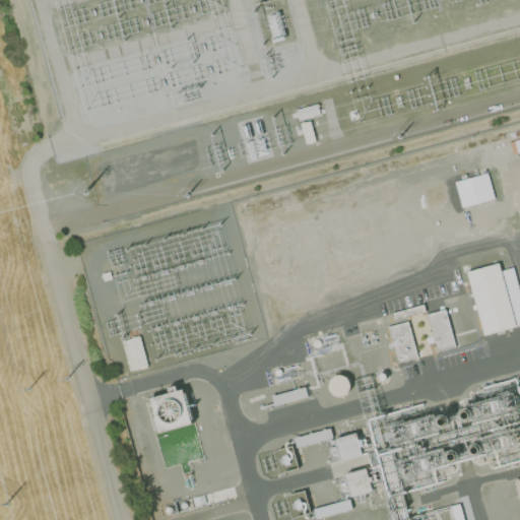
[(317,104),(320,115),(308,118),(299,120),(297,109),(309,106),(317,104)]
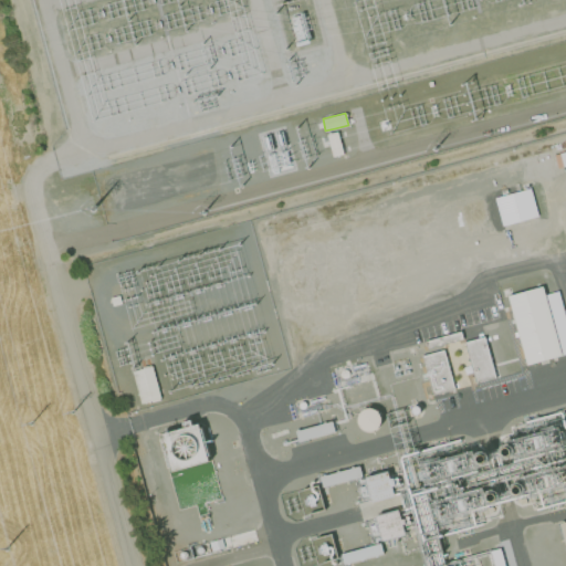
[(493,198),(501,226),(537,216),(530,188),(493,198)]
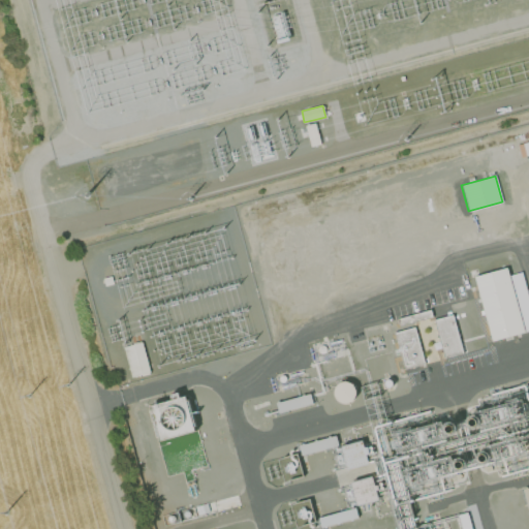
[(528,302),(522,272),(508,275),(506,268),(474,275),(489,341),(528,331),(528,302)]
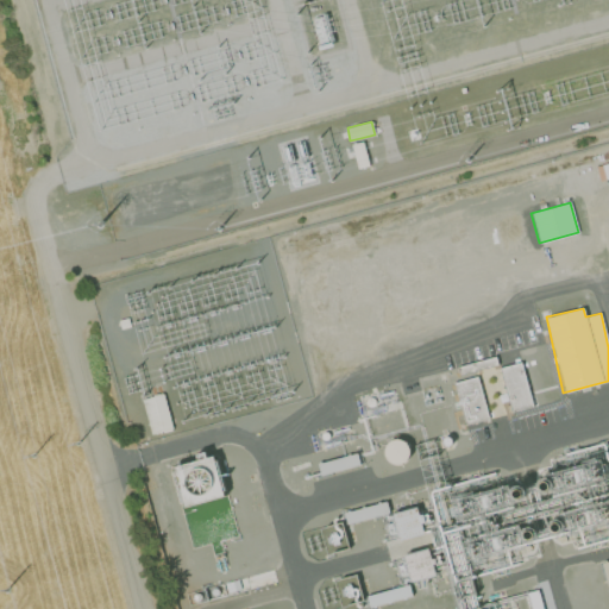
[(121,330),(119,320),(129,318),(131,327),(121,330)]
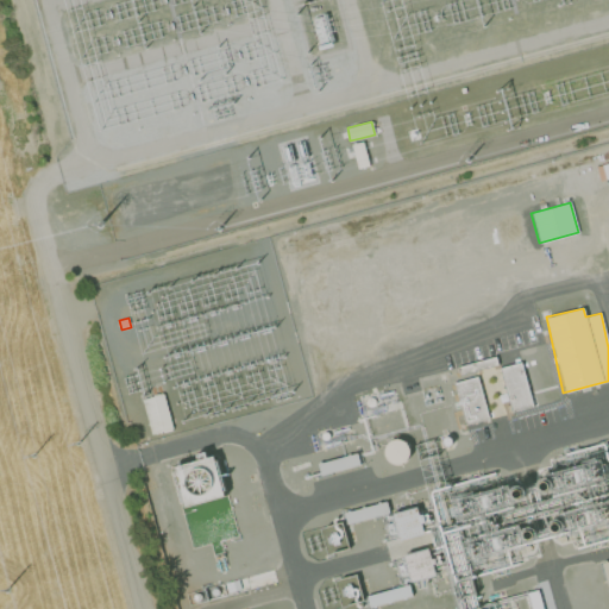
[(460,376),(458,366),(496,356),(498,365),(460,376)]
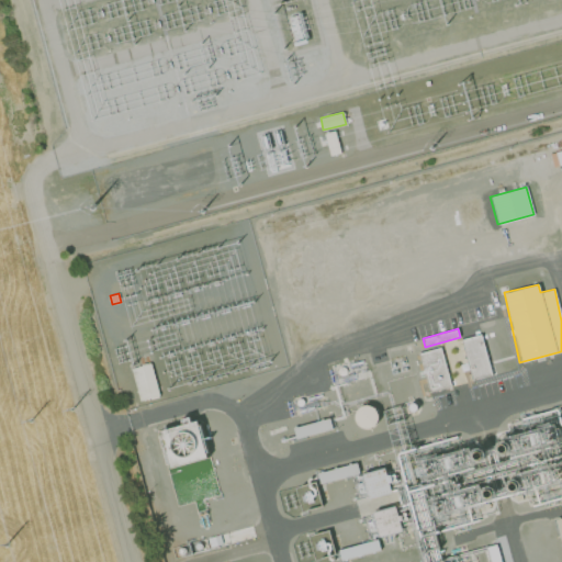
[(473,380),(461,340),(481,335),(492,374),(473,380)]
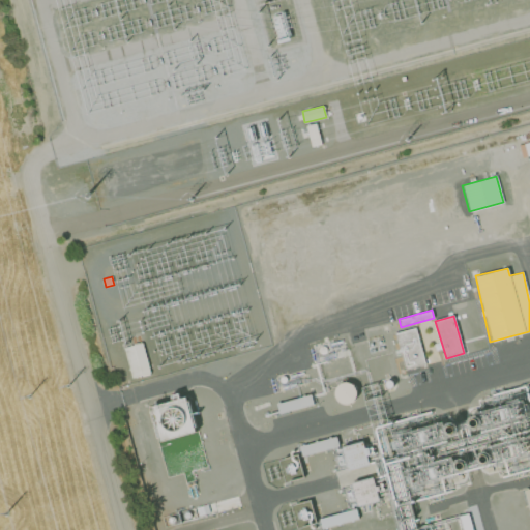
[(406,370),(395,333),(415,327),(425,363),(406,370)]
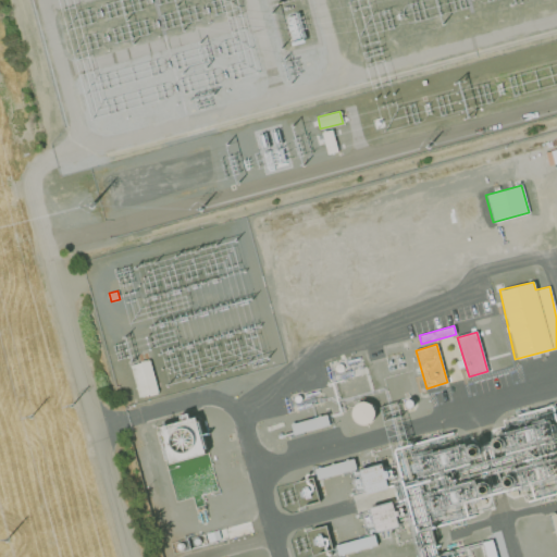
[(158,392),(158,393),(149,396),(149,395),(138,398),(131,366),(140,362),(140,361),(148,359),(149,360),(150,360),(158,392)]
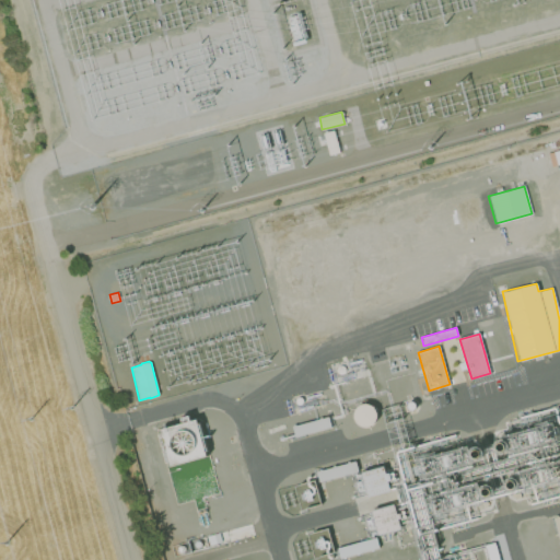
[(370,405),(371,406),(372,407),(373,408),(374,409),(375,410),(375,411),(376,413),(376,415),(376,417),(376,418),(375,419),(375,421),(374,422),(373,423),(372,424),(371,426),(370,427),(368,427),(366,427),(365,428),(363,427),(362,427),(360,427),(359,426),(358,424),(357,424),(356,422),(354,421),(353,420),(353,419),(353,417),(353,416),(353,413),(353,412),(353,411),(354,409),(356,408),(357,407),(358,406),(359,405),(360,405),(362,404),(363,404),(365,404),(366,404),(368,405),(370,405)]
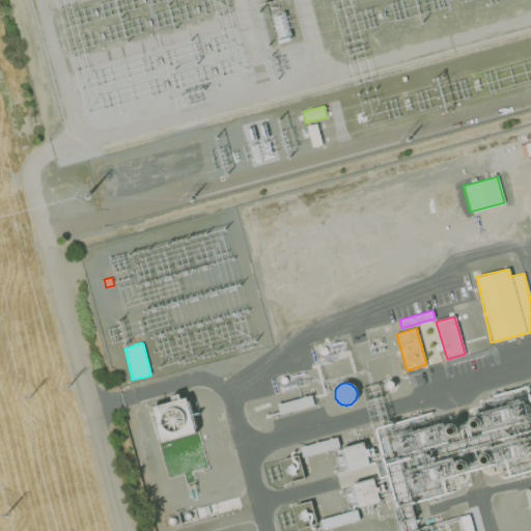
[(280,414),(277,404),(311,395),(314,404),(280,414)]
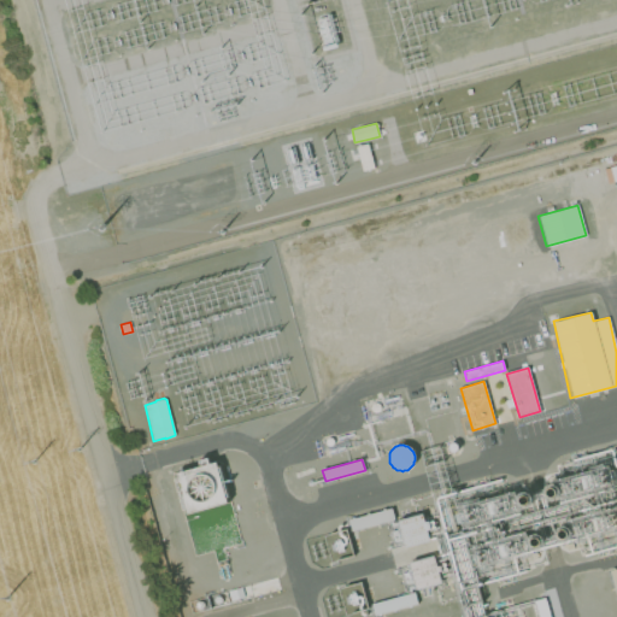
[(174,481),(219,470),(228,512),(184,524),(174,481)]
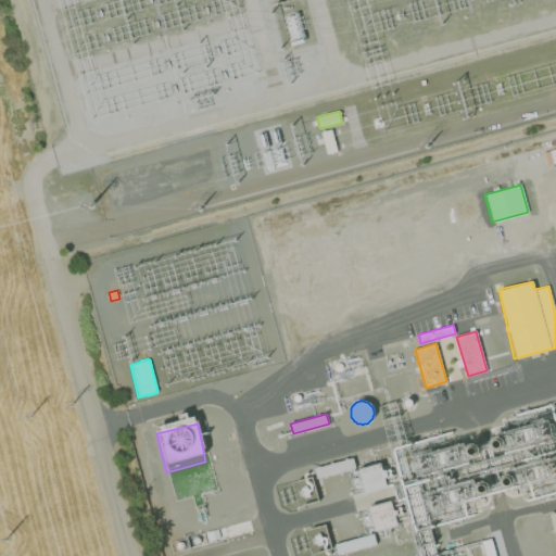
[(317,479),(315,468),(353,457),(356,468),(317,479)]
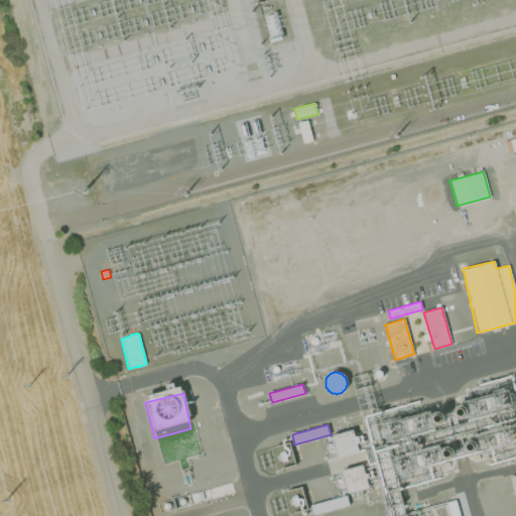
[(340,457),(334,436),(354,430),(360,452),(340,457)]
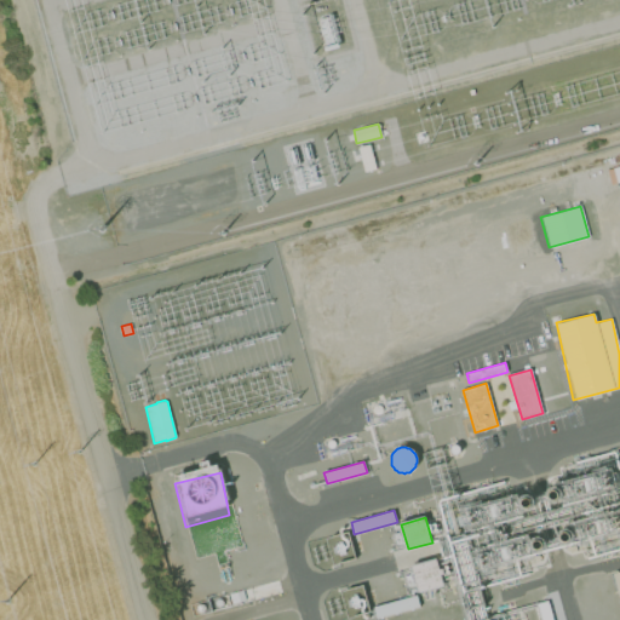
[(419,591),(412,567),(436,560),(443,584),(419,591)]
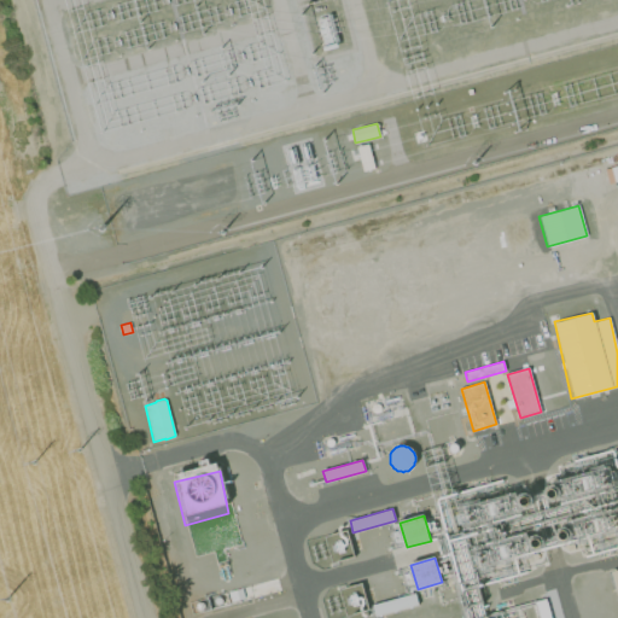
[(378,617),(378,616),(377,616),(373,605),(415,593),(418,605),(412,606),(413,607),(409,608),(409,607),(396,611),(396,612),(394,613),(394,611),(382,614),(382,616),(378,617)]
